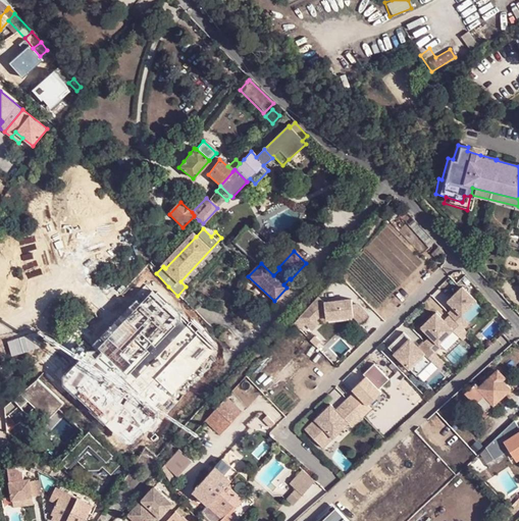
[(454,310),(448,315),(449,317),(463,330),(469,324),(462,317),(476,304),(462,289),(447,303),(454,310)]
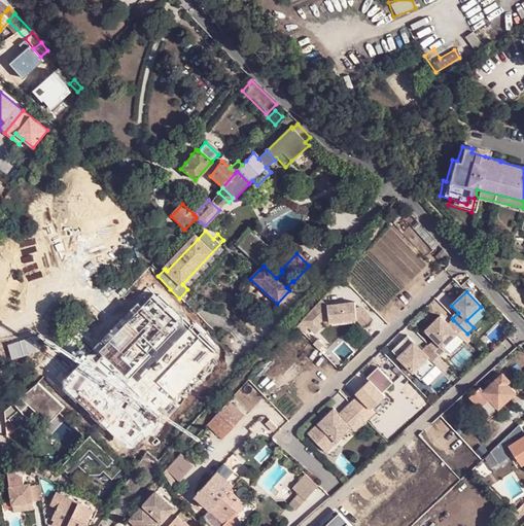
[(318,303),(301,321),(308,328),(317,319),(319,321),(328,320),(329,323),(357,320),(364,327),(372,321),(358,308),(354,309),(353,303),(326,306),(320,301),(318,303)]
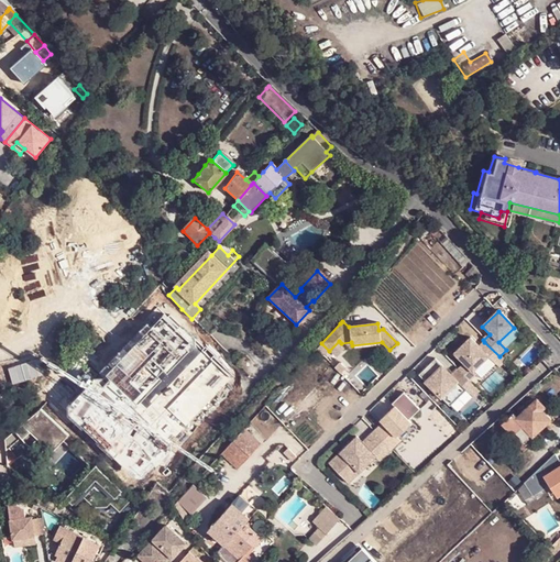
[(479,349),(470,339),(453,355),(463,365),(458,371),(469,383),(475,376),(473,373),(487,359),(498,368),(505,362),(500,356),(484,342),(479,349)]
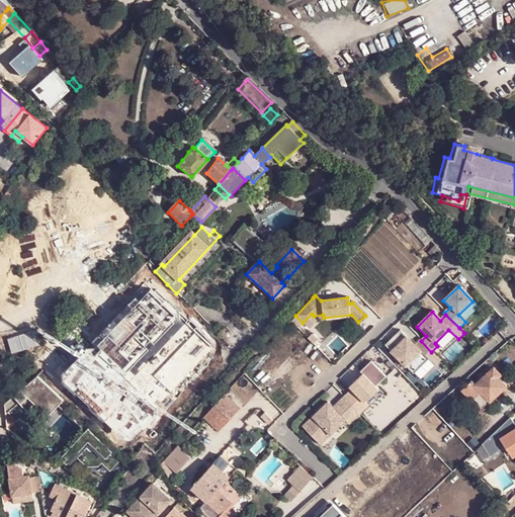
[(312,314),(303,323),(309,329),(316,321),(313,319),(314,316),(312,314)]
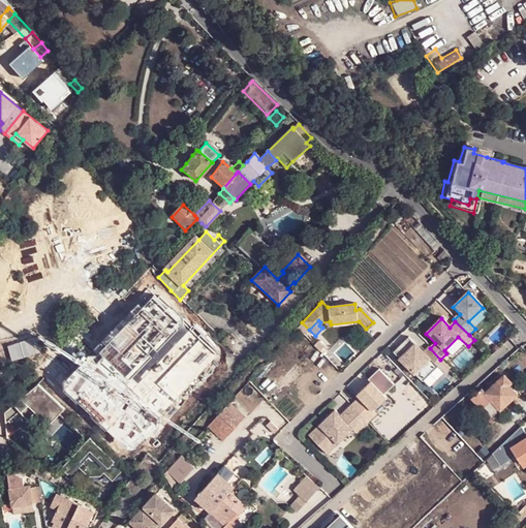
[(423,353),(408,338),(393,353),(422,383),(437,368),(423,353)]
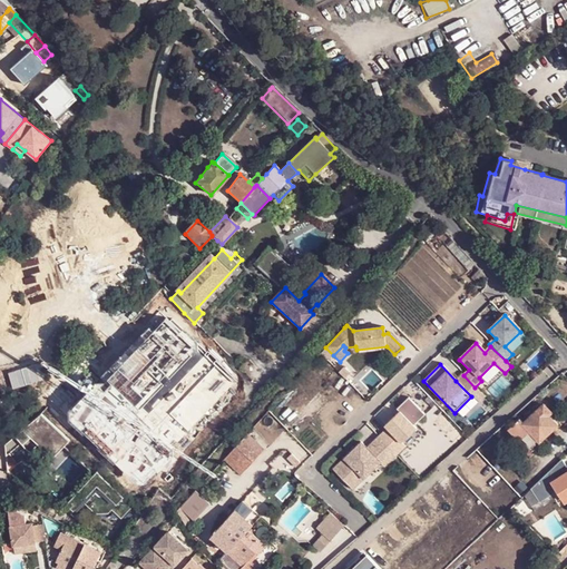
[(463,375),(462,375),(456,381),(471,396),(478,403),(485,398),(475,388),(463,375)]
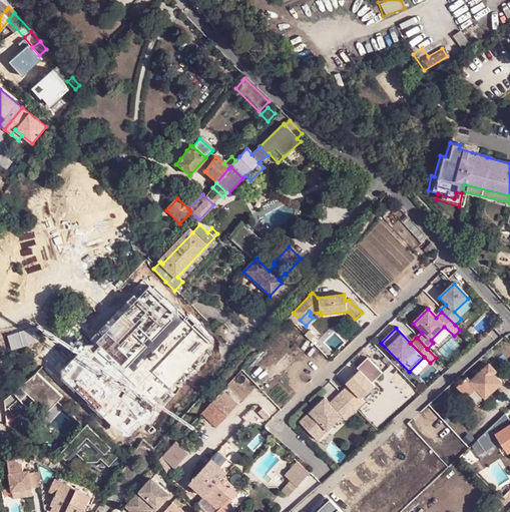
[(121,383),(141,361),(118,341),(98,363),(121,383)]
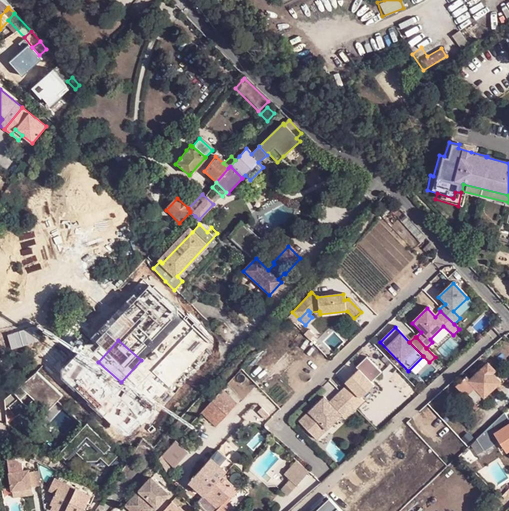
[(350,404),(356,410),(364,402),(360,398),(373,385),(371,383),(381,373),(366,358),(355,368),(358,370),(345,383),(347,386),(339,393),(350,404)]
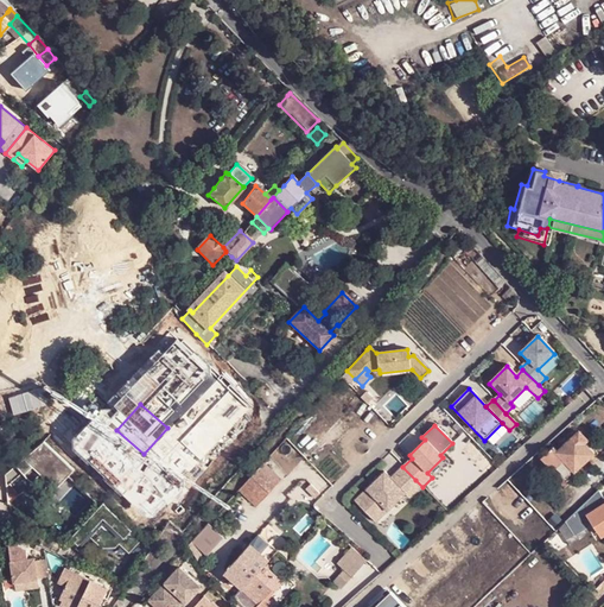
[(586,442),(578,434),(557,454),(553,451),(541,462),(550,472),(552,469),(564,482),(592,456),(584,446),(586,442)]
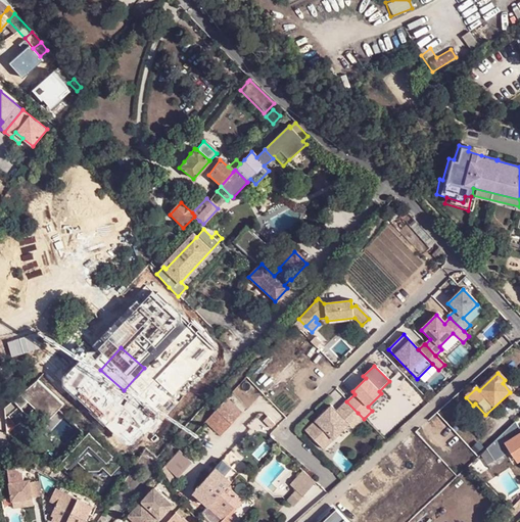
[(3,411),(5,422),(6,420),(15,429),(30,415),(29,414),(34,409),(47,421),(61,406),(36,381),(11,404),(3,411)]
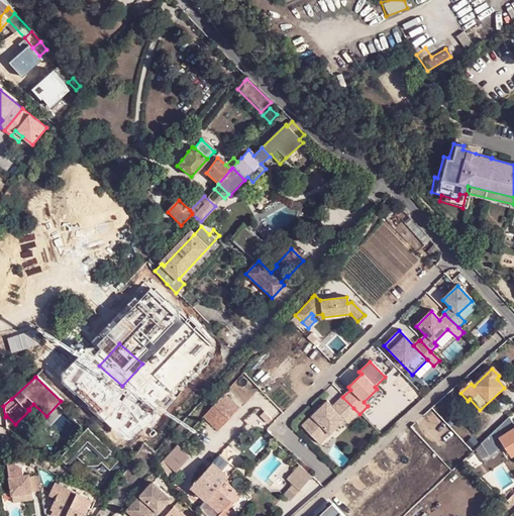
[(225,392),(221,397),(235,410),(239,405),(225,392)]
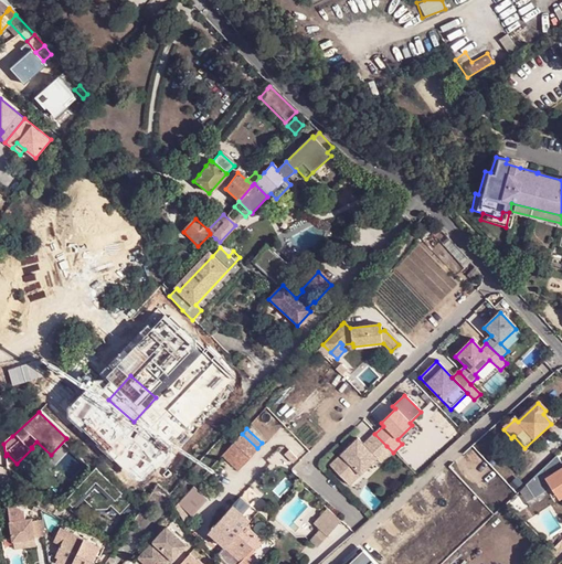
[(242,434),(226,450),(241,465),(257,448),(242,434)]
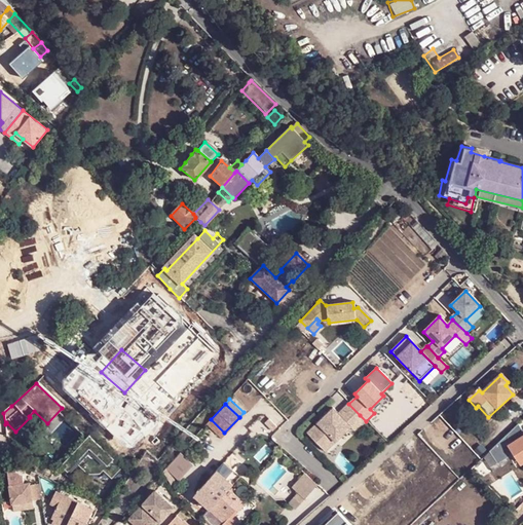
[(360,415),(348,404),(338,414),(332,409),(306,434),(324,453),(349,428),(350,427),(349,426),(360,415)]
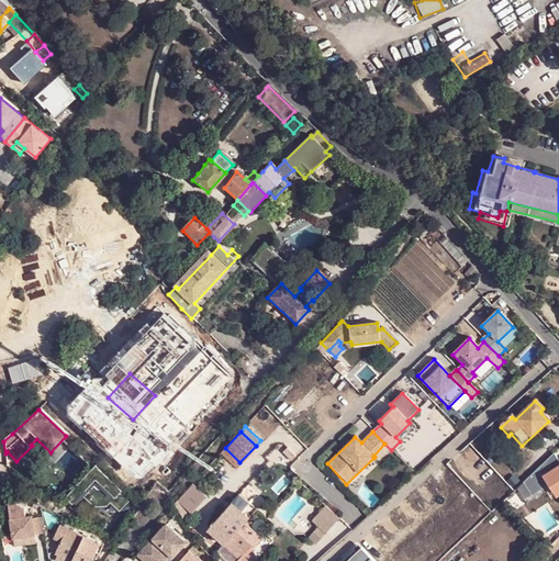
[(391,450),(384,444),(373,456),(375,457),(373,458),(378,462),(391,450)]
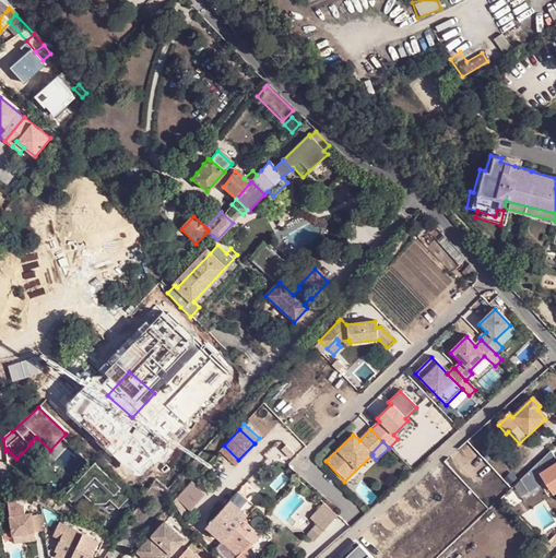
[(224,446),(219,450),(235,464),(238,460),(224,446)]
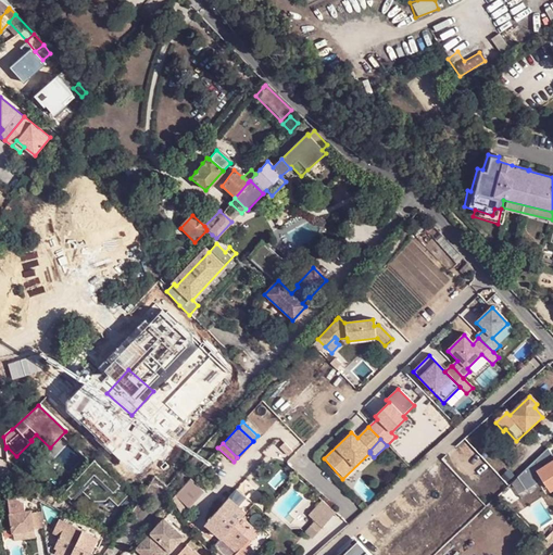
[(552,461),(545,449),(515,478),(525,492),(542,480),(550,491),(552,488),(552,461)]
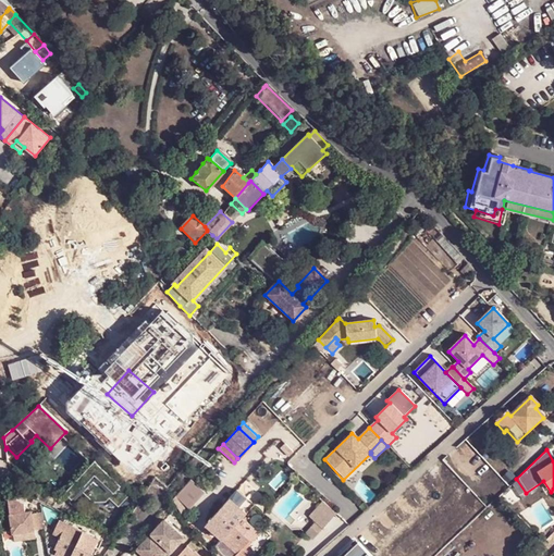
[(202,494),(188,481),(173,498),(181,506),(187,510),(202,494)]
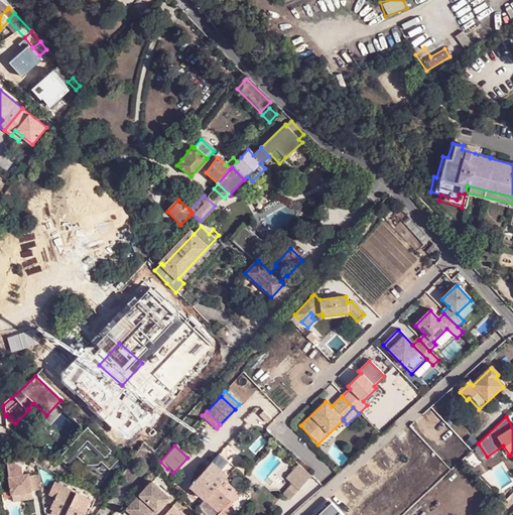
[(158,463),(163,473),(167,469),(160,462),(158,463)]
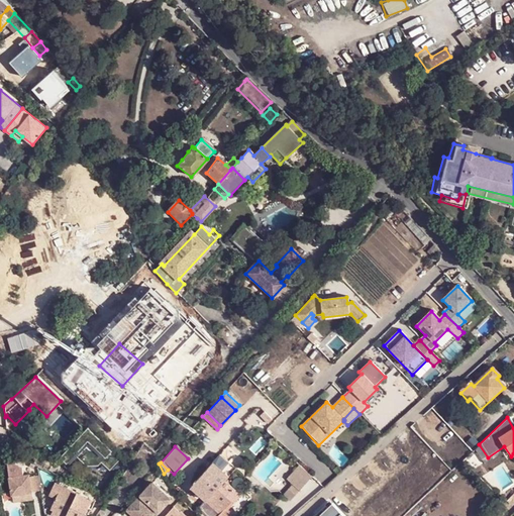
[(230,475),(217,462),(214,466),(227,478),(230,475)]
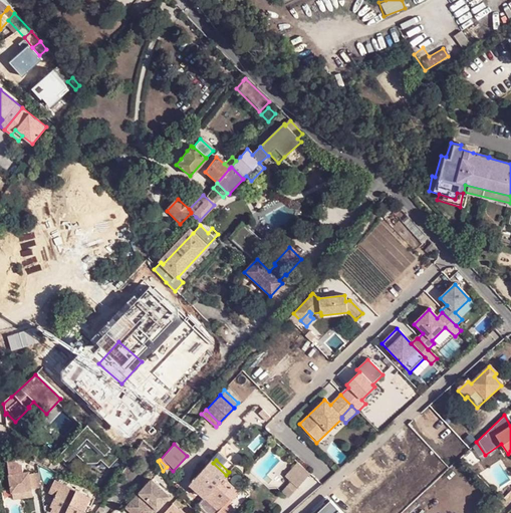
[(190,485),(203,498),(205,499),(222,480),(226,475),(213,463),(210,461),(190,485)]
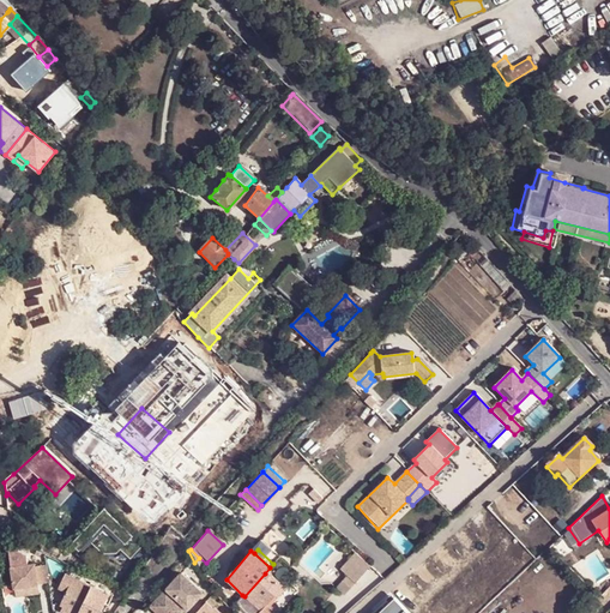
[(348,554),(322,580),(339,594),(364,569),(348,554)]
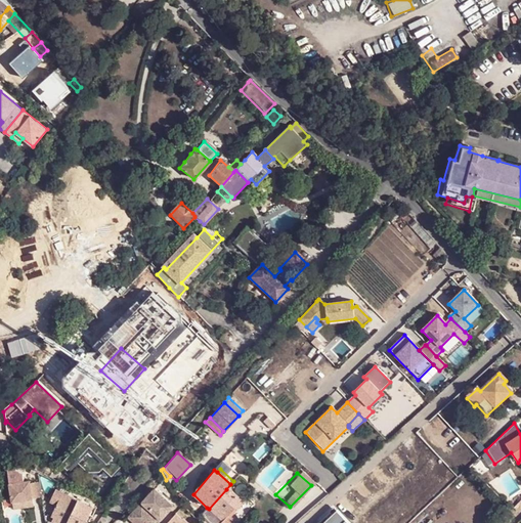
[(33,498),(31,481),(10,485),(12,502),(33,498)]
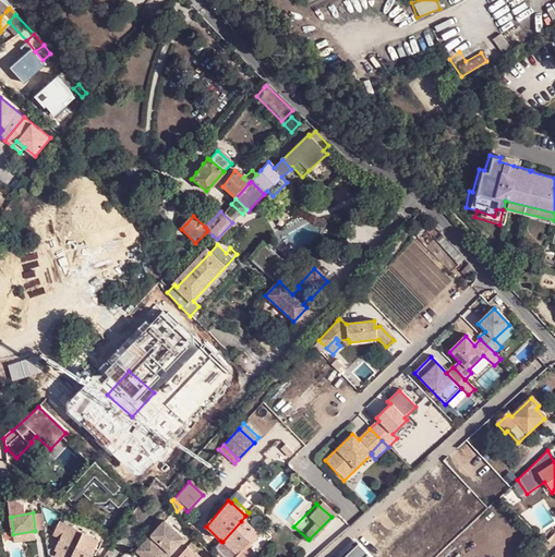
[(260,515),(248,528),(255,534),(267,521),(260,515)]
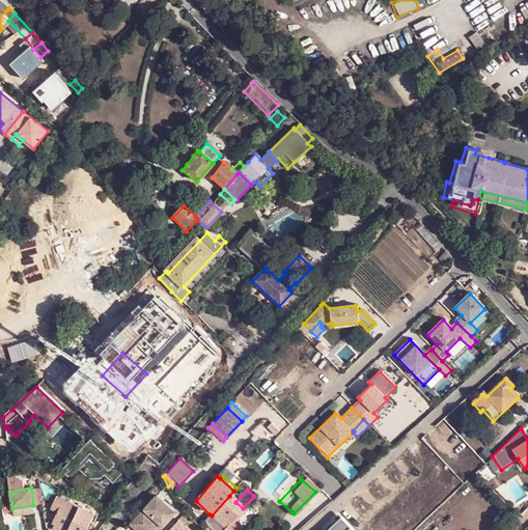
[(82,529),(90,514),(62,500),(55,496),(49,507),(56,511),(52,520),(51,522),(54,524),(64,529),(82,529)]
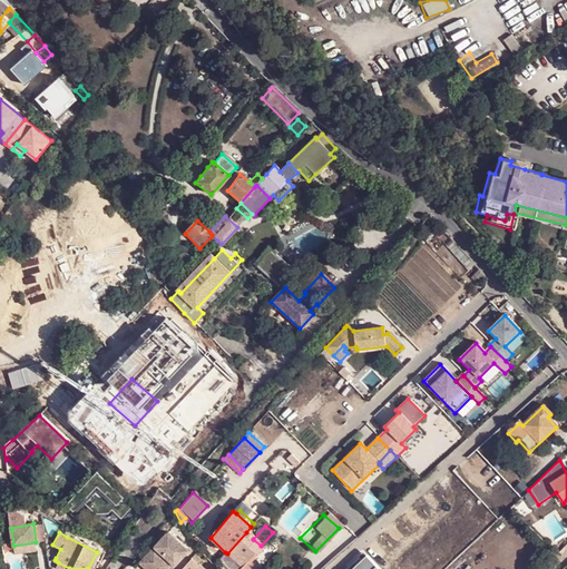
[(183,548),(166,532),(142,560),(152,568),(156,568),(158,567),(160,568),(169,568),(183,555),(179,551),(183,548)]
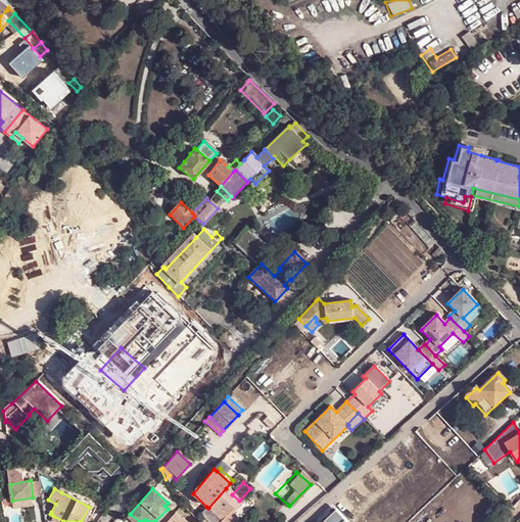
[(227,514),(239,501),(232,494),(226,488),(208,508),(207,509),(221,521),(227,514)]
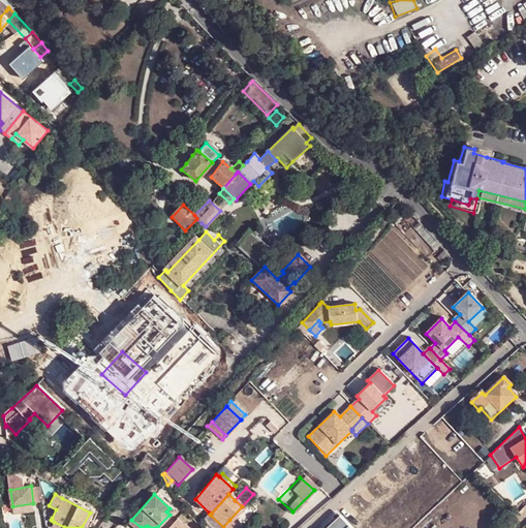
[(223,527),(210,515),(204,522),(210,527),(223,527)]
